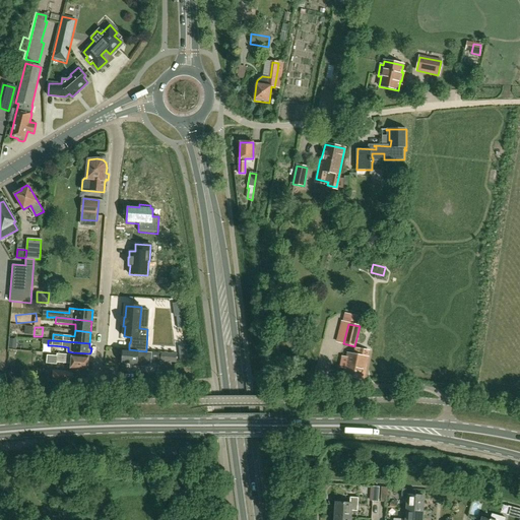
[(149,368),(151,353),(123,350),(122,356),(121,356),(121,362),(122,362),(122,363),(136,365),(136,367),(149,368)]
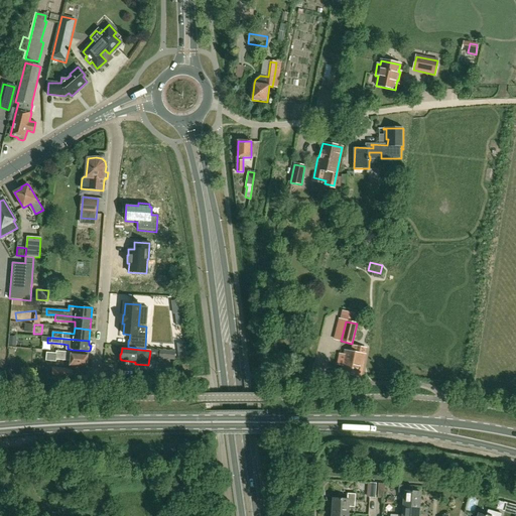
[(175,351),(160,350),(159,359),(174,360),(175,351)]
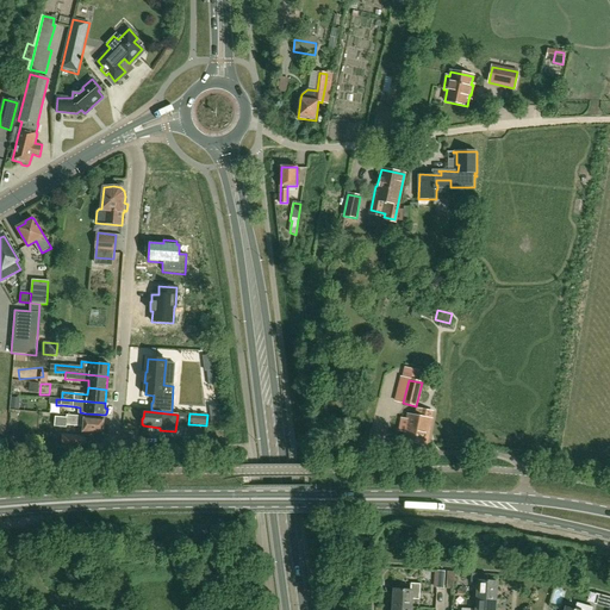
[(104,429),(104,419),(86,418),(86,417),(67,415),(67,418),(56,417),(55,427),(67,428),(67,427),(83,428),(83,434),(104,435),(104,429)]
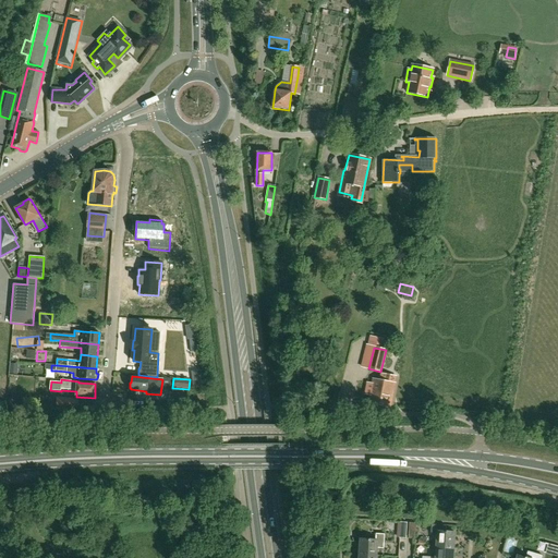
[(389,408),(395,384),(373,379),(372,384),(367,383),(365,395),(370,395),(368,403),(389,408)]
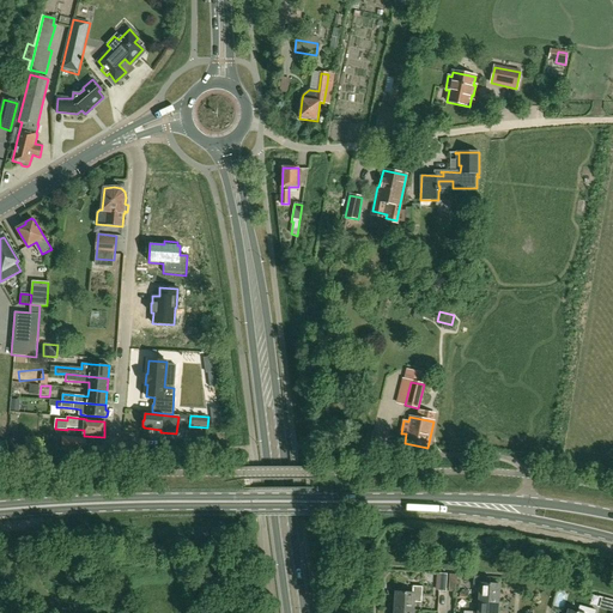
[(86,439),(64,438),(62,448),(85,450),(86,439)]
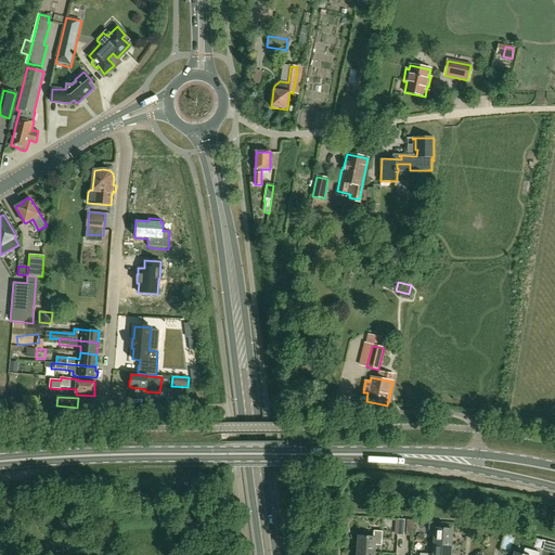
[(452,530),(442,529),(443,523),(428,521),(428,528),(435,529),(434,543),(451,545),(451,543),(452,543),(453,536),(451,536),(452,530)]
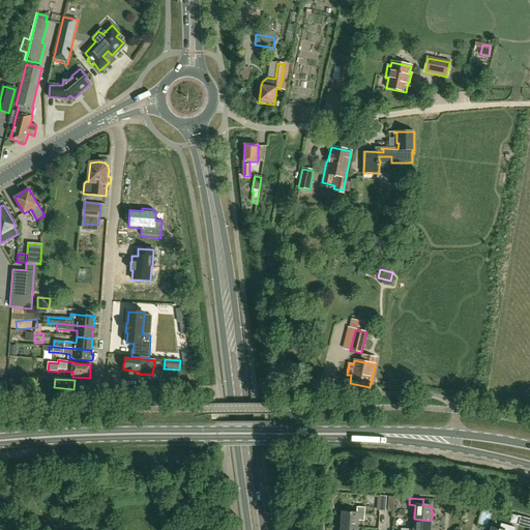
[(357,507),(356,513),(342,512),(342,518),(341,518),(340,526),(341,526),(341,527),(357,528),(358,521),(364,521),(365,507),(357,507)]
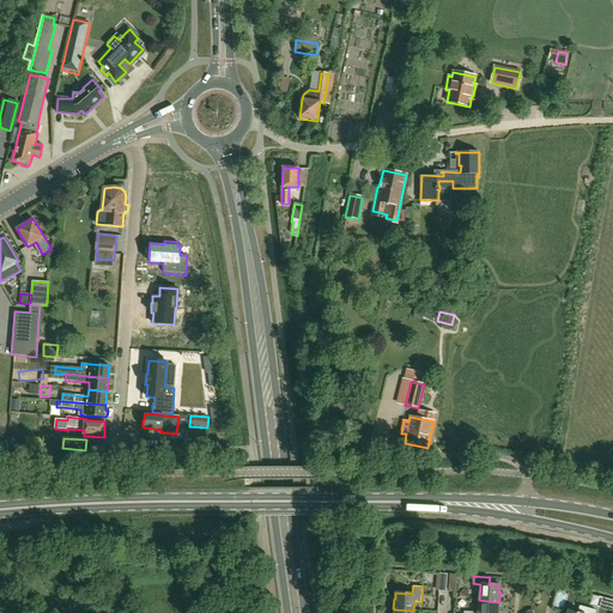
[(599,596),(596,608),(612,612),(612,607),(612,600),(600,596),(599,596)]
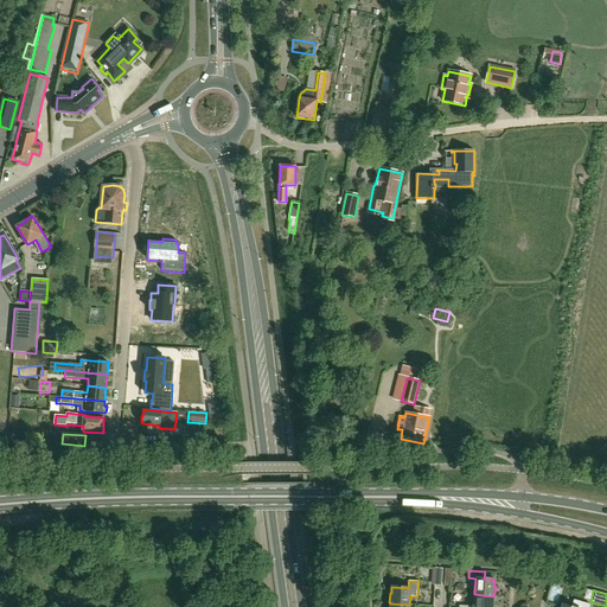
[(494,598),(493,598),(493,596),(474,594),(473,606),(460,606),(459,606),(492,606),(494,606),(494,598)]
